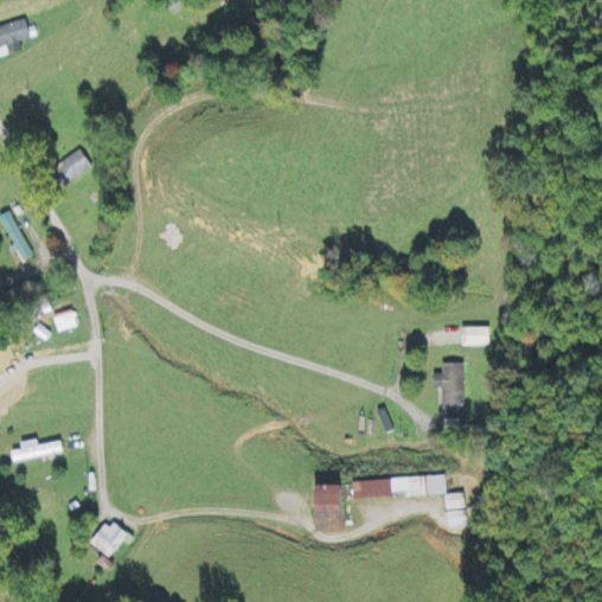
[(0,55),(12,52),(11,49),(19,45),(18,40),(30,37),(23,14),(0,23),(0,55)]
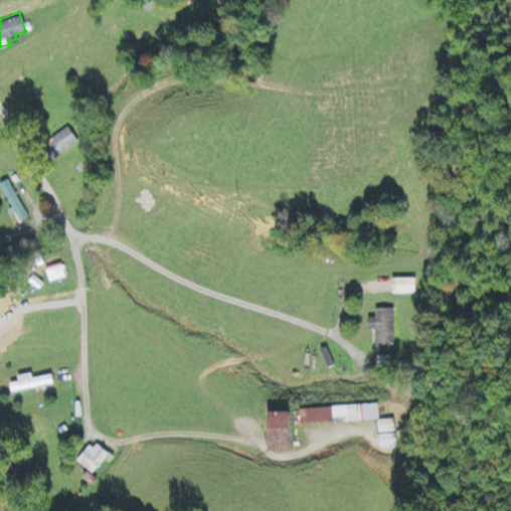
[(77,140),(66,126),(55,135),(66,148),(77,140)]
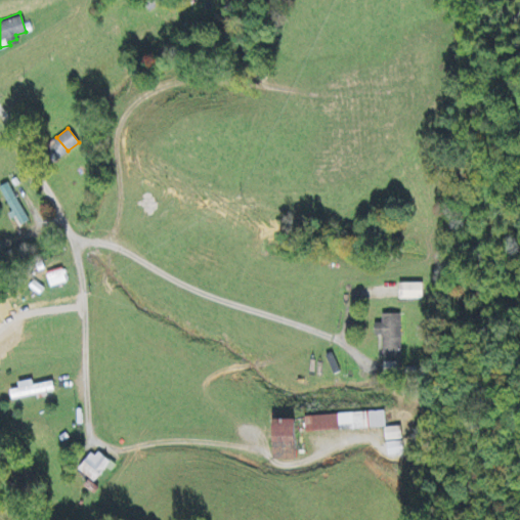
[(19,224),(27,220),(7,181),(0,184),(0,195),(11,218),(15,216),(19,224)]
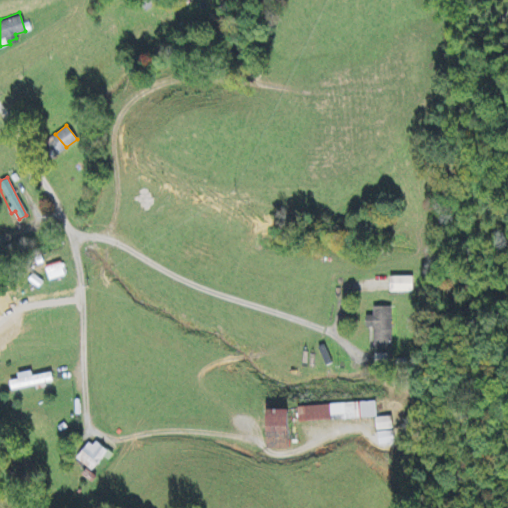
[(390,291),(411,291),(411,275),(389,275),(390,291)]
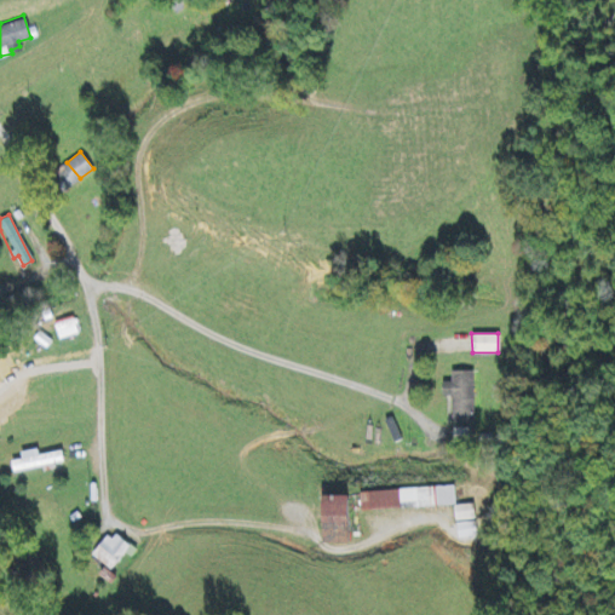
[(442,380),(442,396),(448,396),(449,421),(472,421),(471,371),(450,371),(450,380),(442,380)]
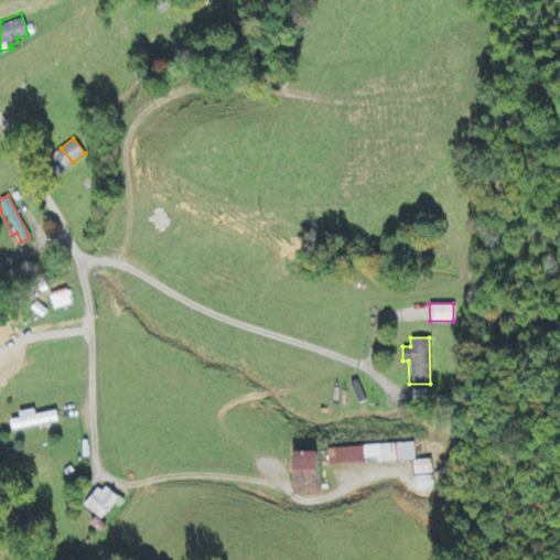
[(20,417),(11,419),(12,429),(58,420),(57,409),(36,413),(35,408),(19,410),(20,417)]
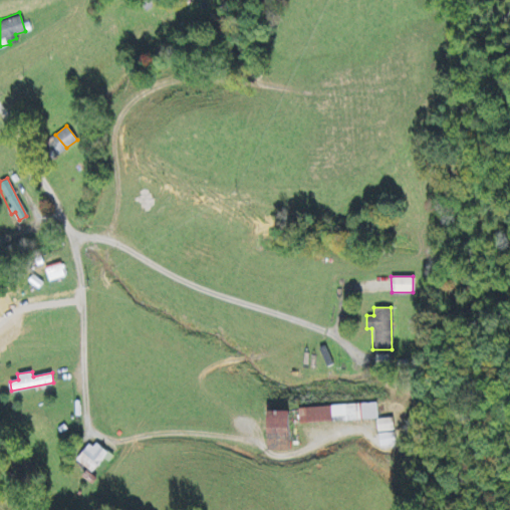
[(299,424),(378,418),(377,402),(298,407),(299,424)]
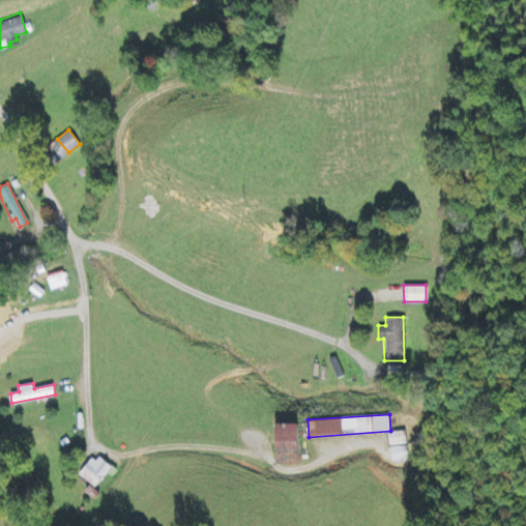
[(301,464),(302,424),(281,424),(280,463),(301,464)]
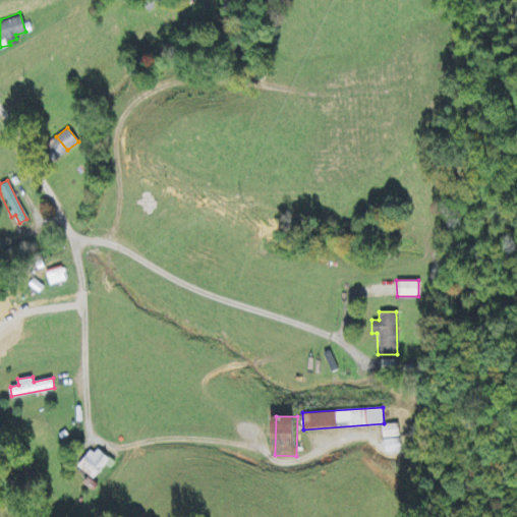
[(398,450),(397,422),(383,423),(384,450),(398,450)]
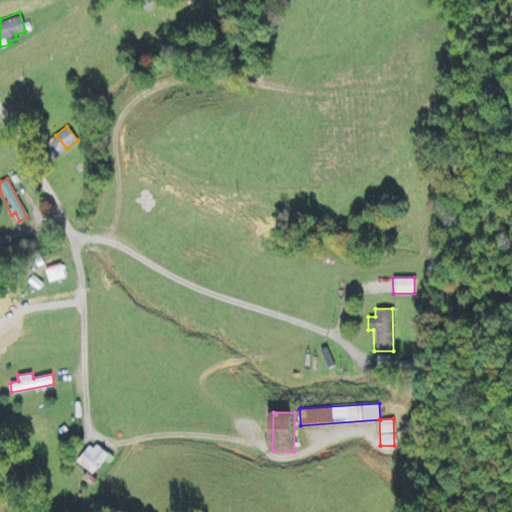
[(76,459),(87,473),(108,456),(96,441),(76,459)]
